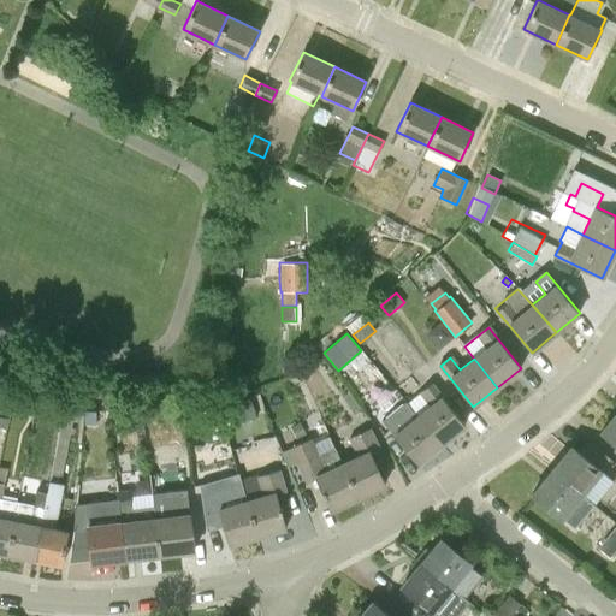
[(418,415),(442,444),(465,425),(431,384),(420,394),(430,406),(418,415)]
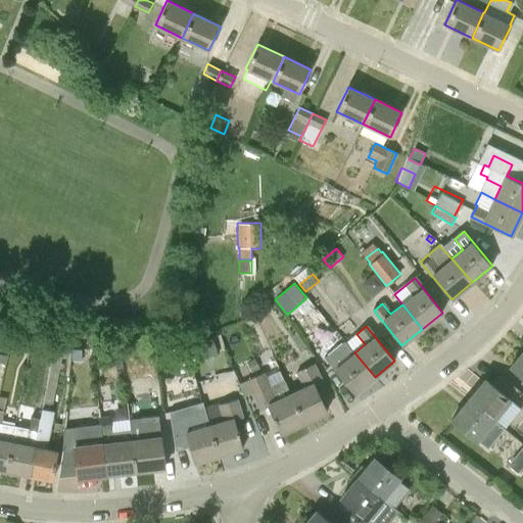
[(194,363),(218,354),(211,338),(189,345),(194,363)]
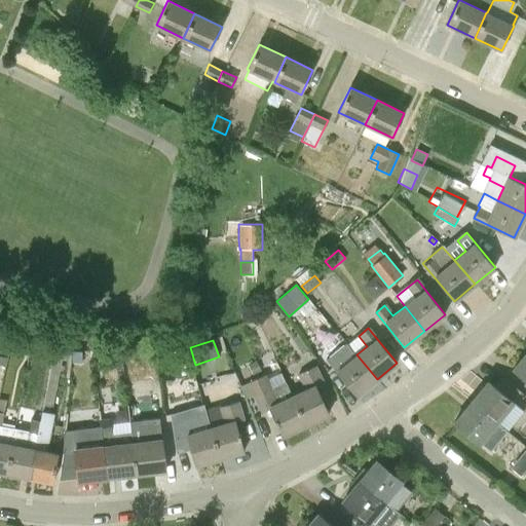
[(44,402),(43,401),(38,431),(30,479),(52,483),(59,453),(46,451),(53,414),(49,414),(50,406),(52,407),(63,353),(52,351),(44,402)]
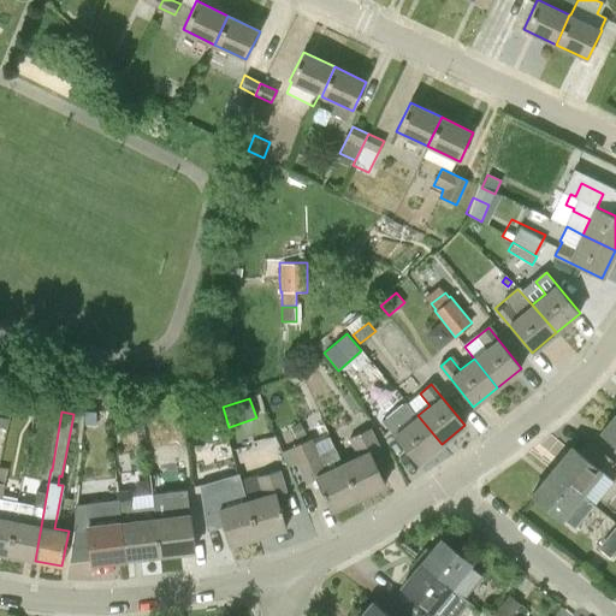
[(615,445),(615,413),(600,433),(615,445)]
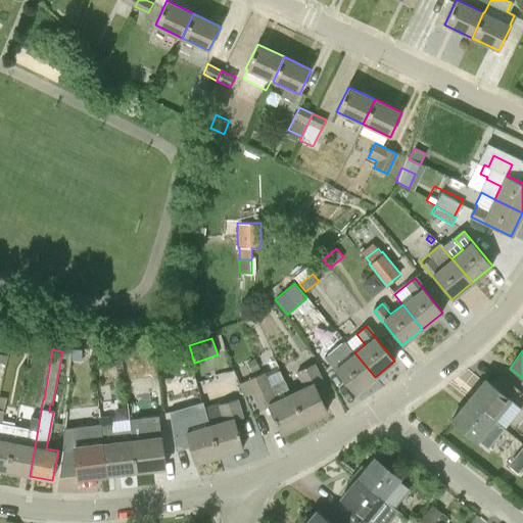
[(107,352),(105,365),(117,366),(119,353),(107,352)]
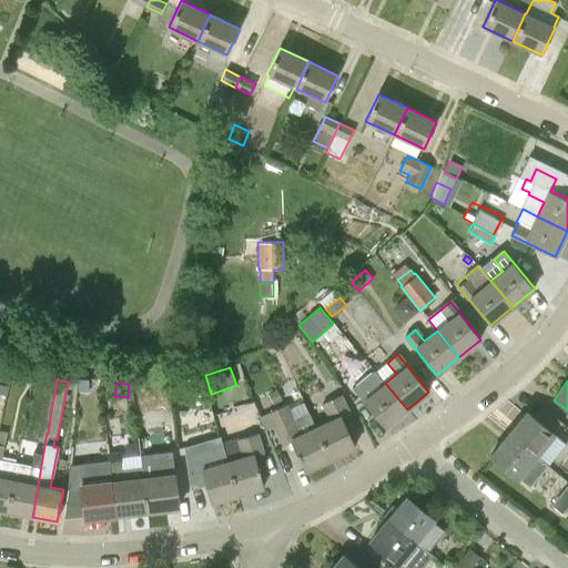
[(364,383),(354,391),(385,427),(407,409),(385,383),(373,393),(364,383)]
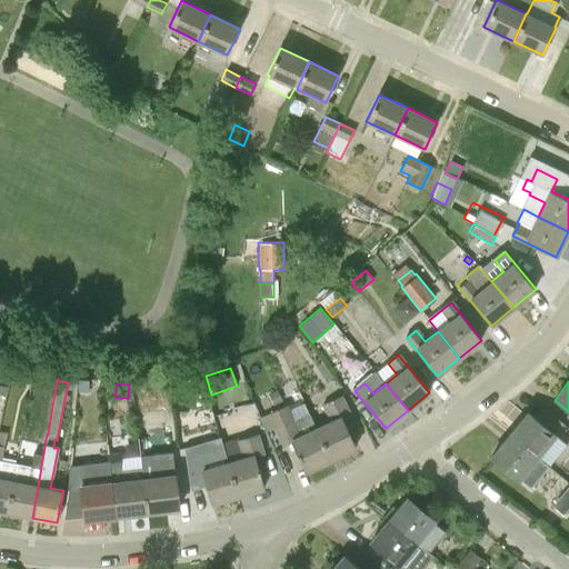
[(266,395),(272,406),(281,400),(275,390),(266,395)]
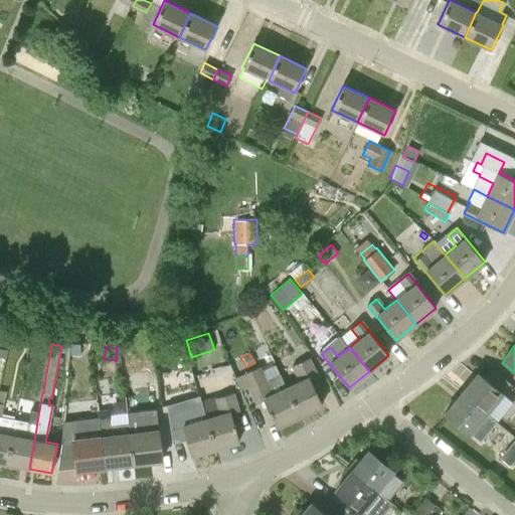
[(286,388),(299,415),(322,404),(310,378),(317,375),(309,359),(293,367),(300,382),(286,388)]
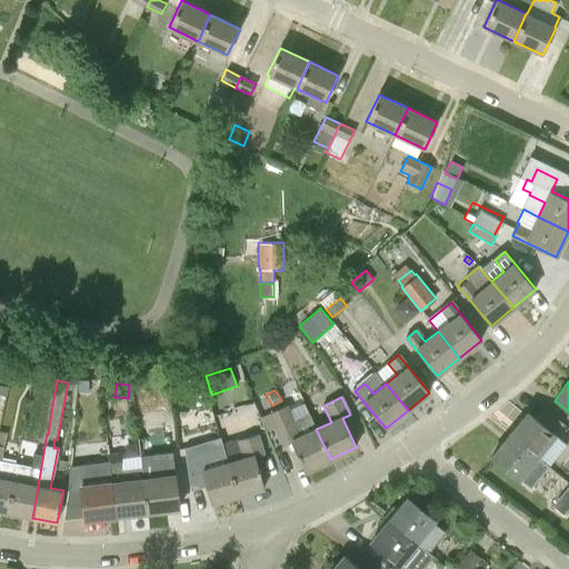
[(510,435),(537,457),(556,435),(528,412),(510,435)]
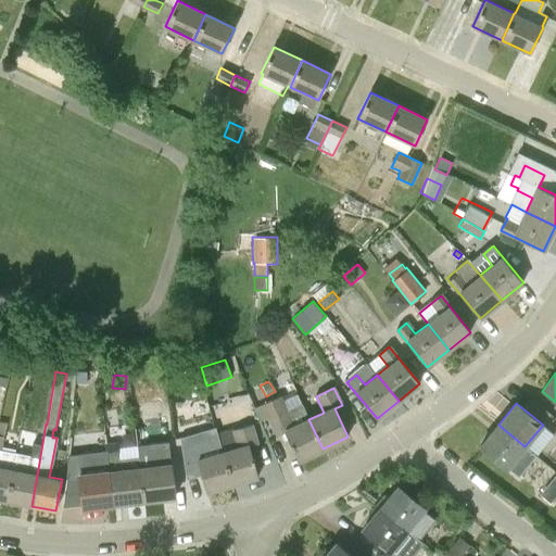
[(261,422),(264,420),(257,406),(254,408),(261,422)]
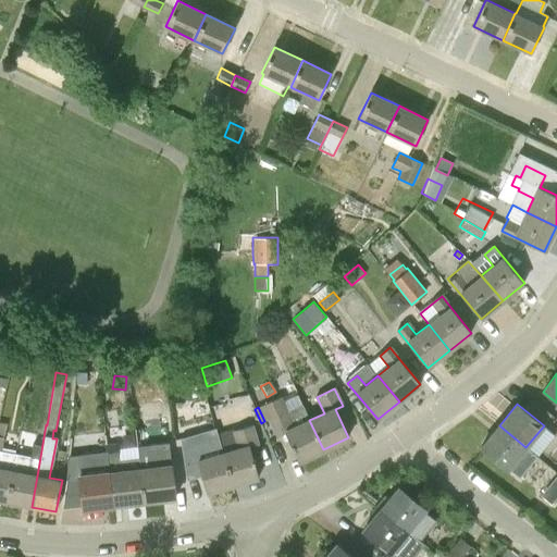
[(277,437),(285,433),(298,461),(323,449),(309,420),(295,428),(286,410),(269,419),(277,437)]
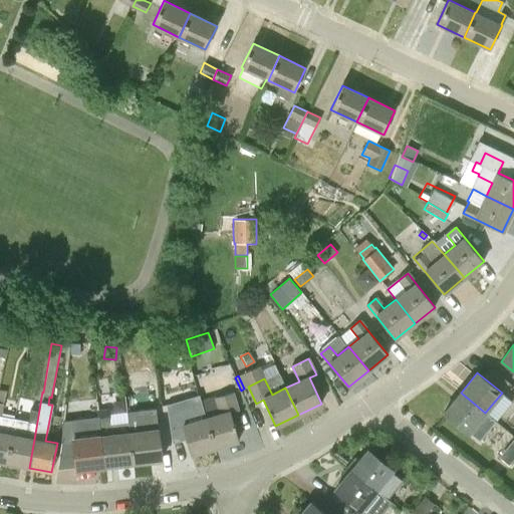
[(6,463),(29,468),(37,422),(42,392),(36,391),(30,422),(15,419),(6,463)]
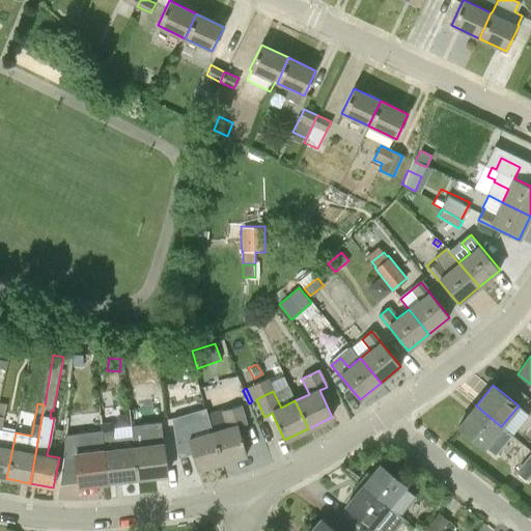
[(0,477),(6,478),(16,432),(1,429),(5,407),(0,404),(0,477)]
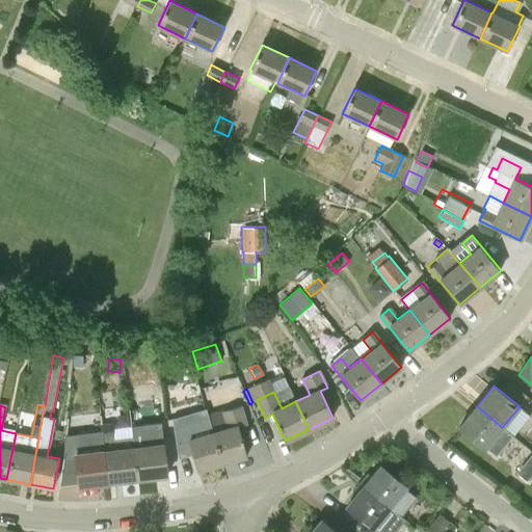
[(208,415),(213,433),(222,462),(247,455),(238,426),(246,424),(240,406),(222,411),(221,410),(208,415)]
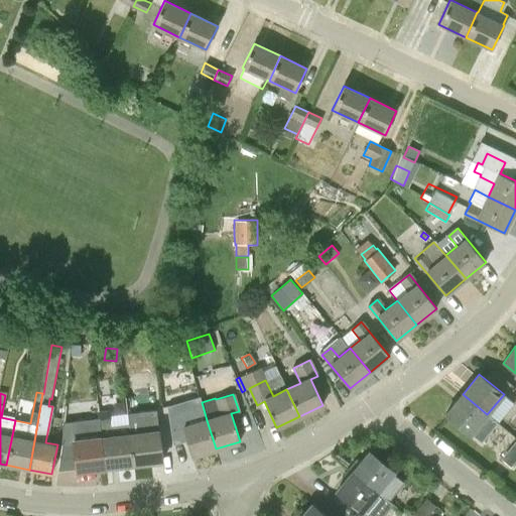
[(497,423),(487,414),(463,394),(445,415),(470,435),(471,434),(481,442),(497,423)]
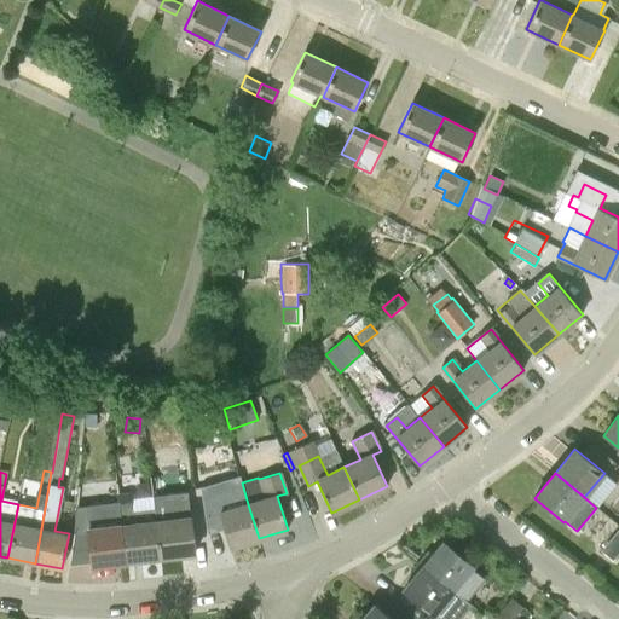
[(156,509),(132,512),(128,478),(116,479),(117,485),(116,485),(117,487),(120,510),(121,510),(122,525),(121,525),(126,561),(162,557),(156,509)]
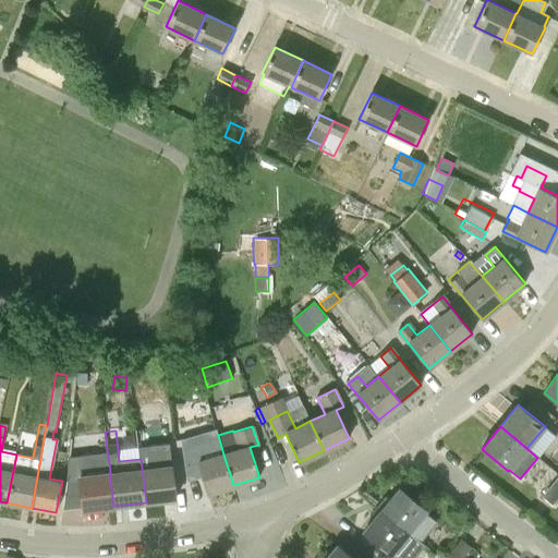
[(233,485),(223,455),(208,460),(202,441),(184,447),(190,465),(198,463),(207,494),(233,485)]
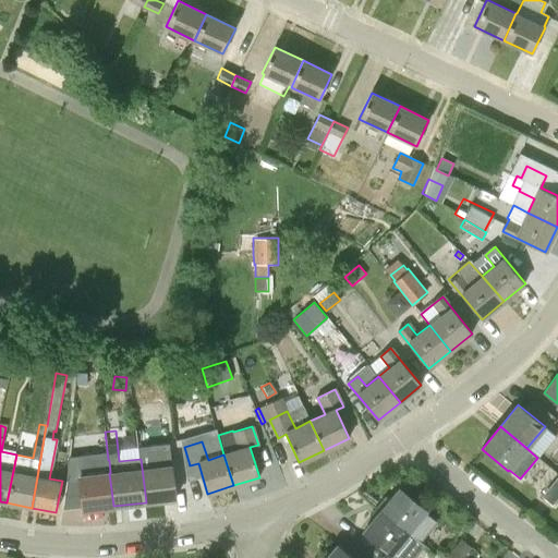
[(141,459),(146,502),(176,498),(169,444),(138,448),(141,459)]
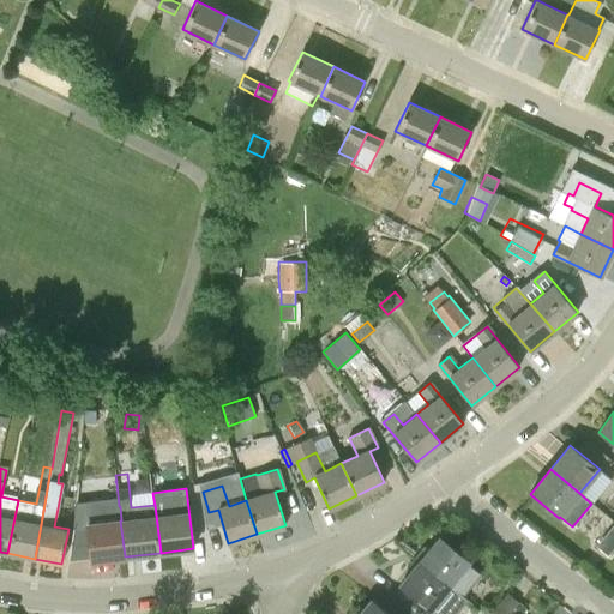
[(125,557),(120,521),(108,523),(86,525),(91,561),(125,557)]
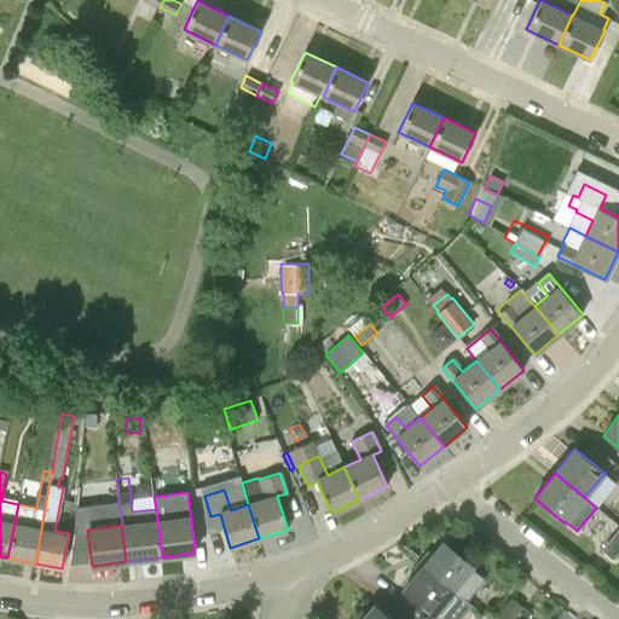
[(618,527),(601,550),(612,560),(618,550),(618,527)]
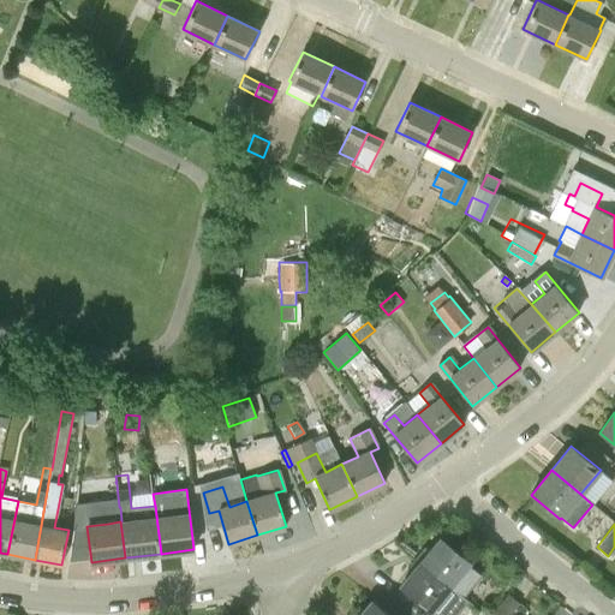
[(471,562),(441,537),(421,561),(463,596),(479,574),(469,565),(471,562)]
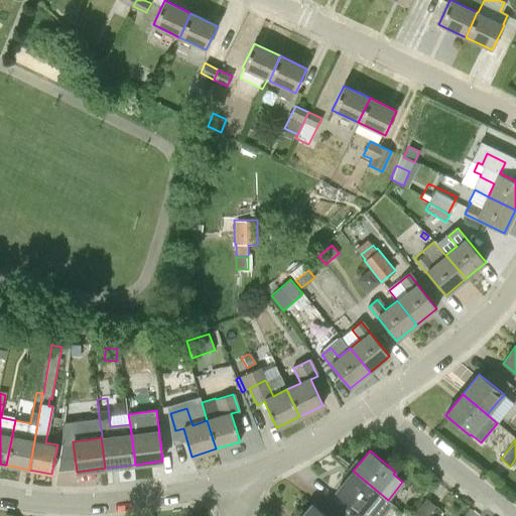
[(357,515),(382,515),(393,503),(388,500),(353,471),(337,492),(361,512),(357,515)]
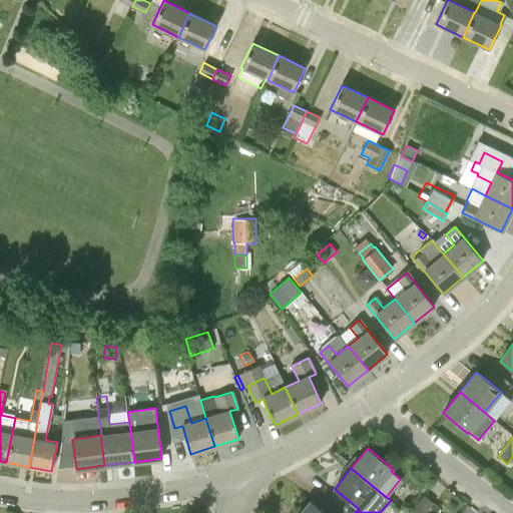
[(424,495),(411,511),(409,512),(425,512),(434,503),(424,495)]
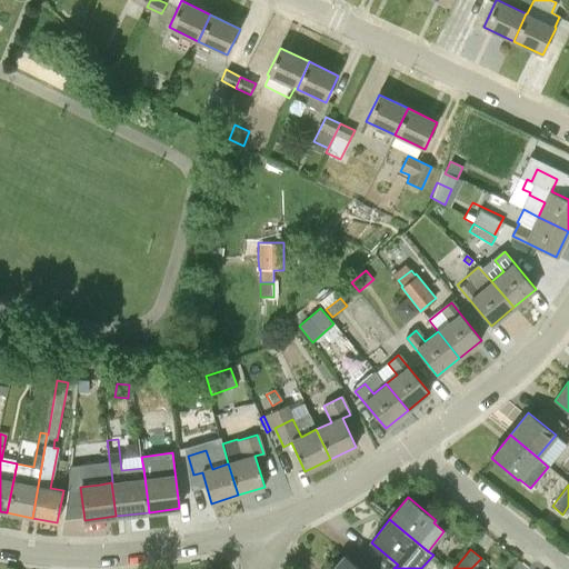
[(360,568),(345,556),(333,568),(360,568)]
